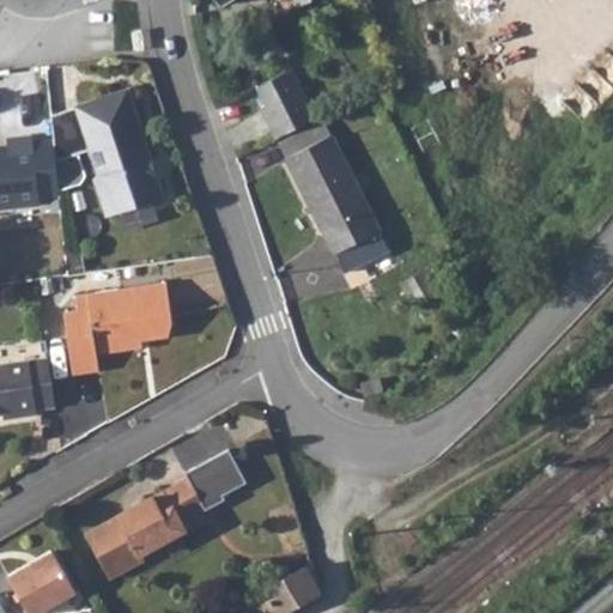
[(258,108),(273,138),(317,117),(291,70),(256,87),(265,104),(258,108)]
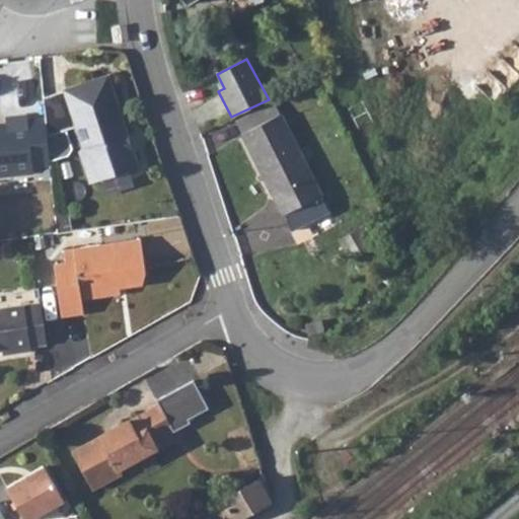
[(105,76),(41,98),(44,121),(46,138),(75,127),(82,150),(78,152),(89,183),(137,167),(105,76)]
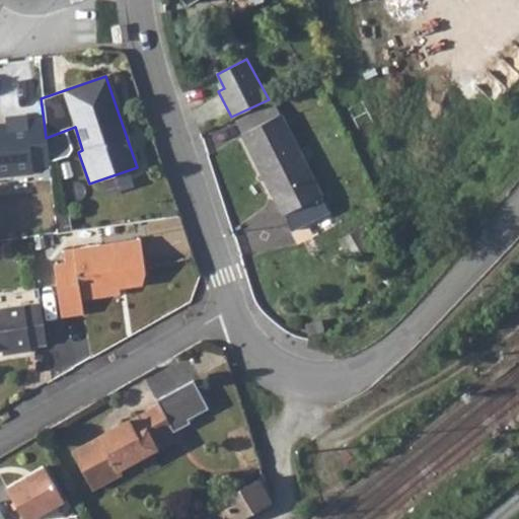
[(269,99),(231,117),(241,135),(278,116),(270,98),(269,99)]
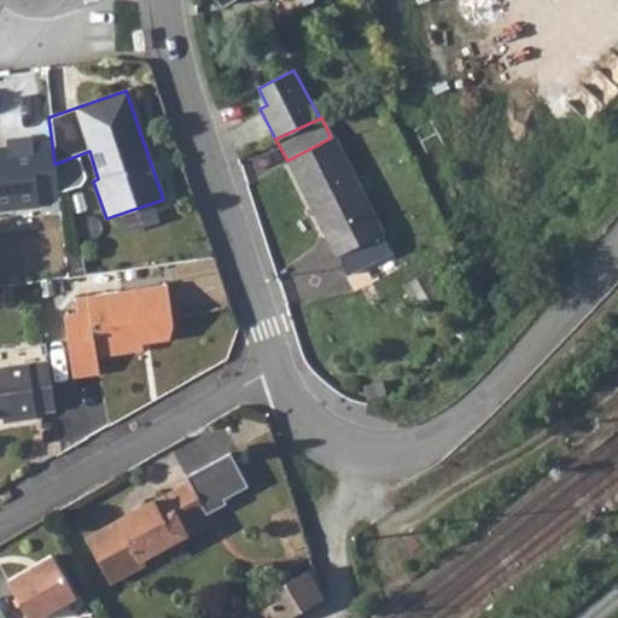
[(287,161),(345,277),(391,254),(334,136),(331,138),(287,161)]
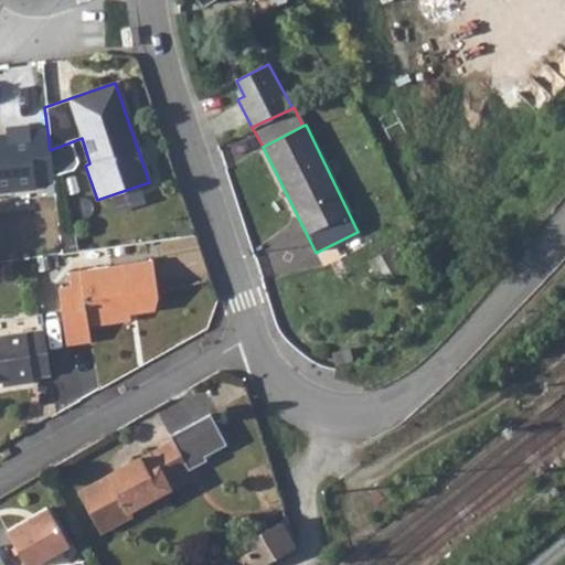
[(50,150),(48,131),(28,132),(28,128),(6,130),(7,142),(0,142),(0,191),(33,189),(33,181),(53,179),(50,150)]
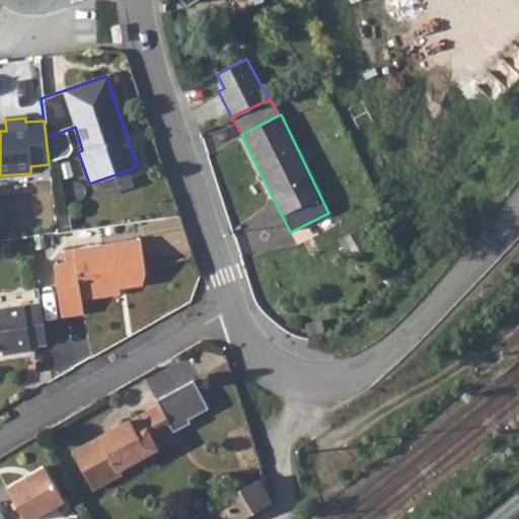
[(64,262),(53,263),(60,316),(82,313),(80,298),(119,293),(119,288),(125,286),(141,284),(144,272),(140,238),(62,248),(64,262)]
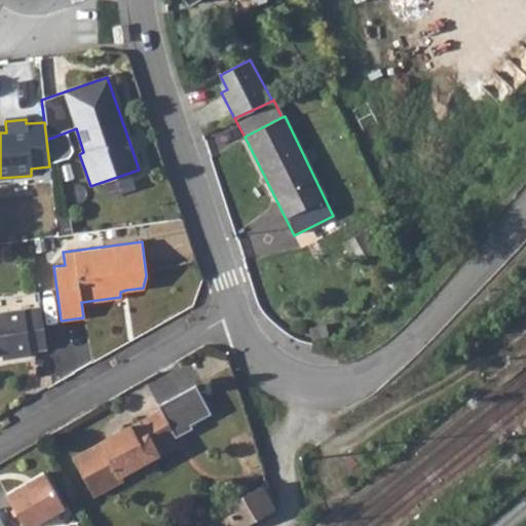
[(0,353),(11,351),(12,358),(31,354),(30,349),(45,347),(40,304),(0,310),(0,353)]
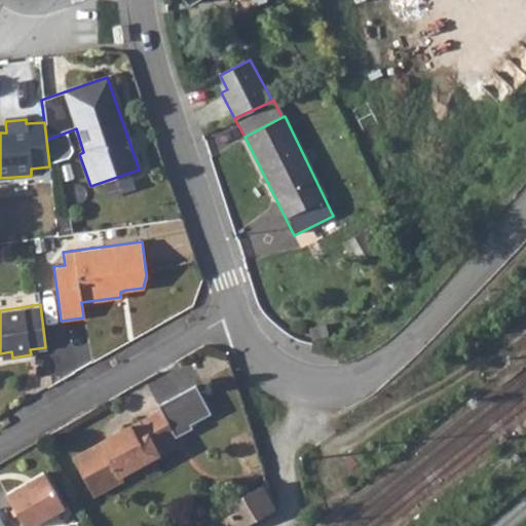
[(157,404),(160,411),(175,439),(191,430),(189,426),(211,415),(195,385),(157,404)]
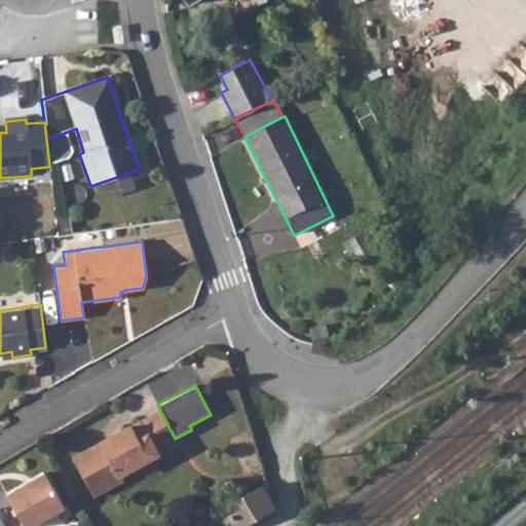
[(175,439),(160,411),(71,457),(91,497),(122,481),(119,476),(157,456),(153,450),(175,439)]
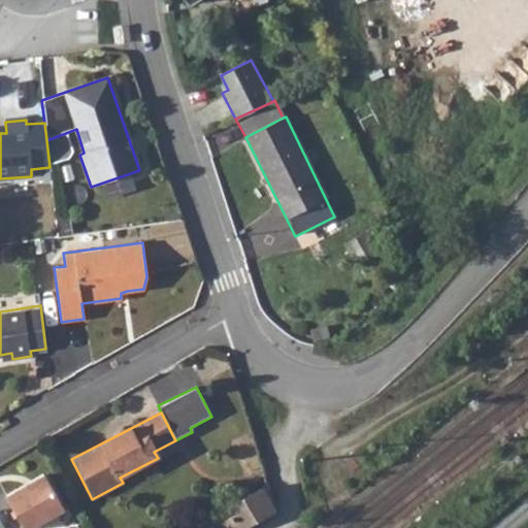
[(29,527),(63,509),(43,474),(5,496),(23,527),(29,527)]
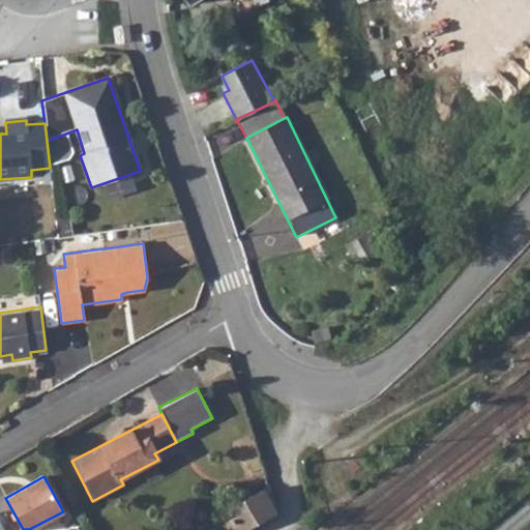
[(242,529),(275,510),(268,487),(200,525),(190,529),(242,529)]
